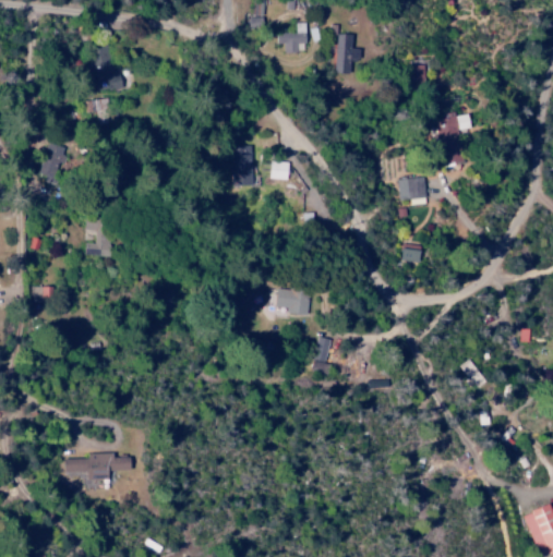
[(251,0),(251,27),(263,27),(264,0),(251,0)]
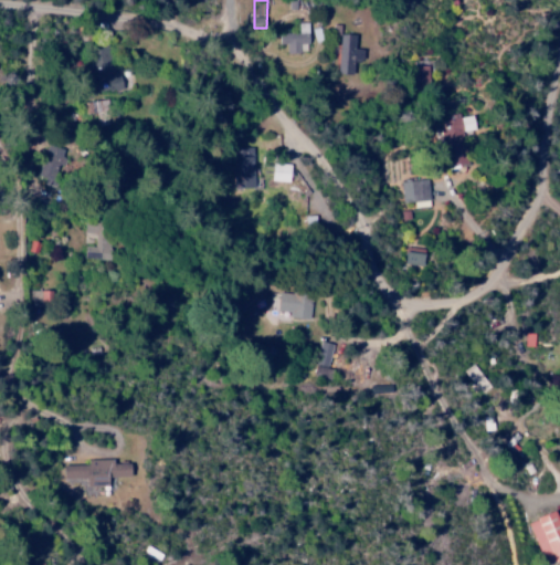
[(287,51),(310,51),(309,22),(299,22),(300,32),(281,33),(281,43),(287,43),(287,51)]
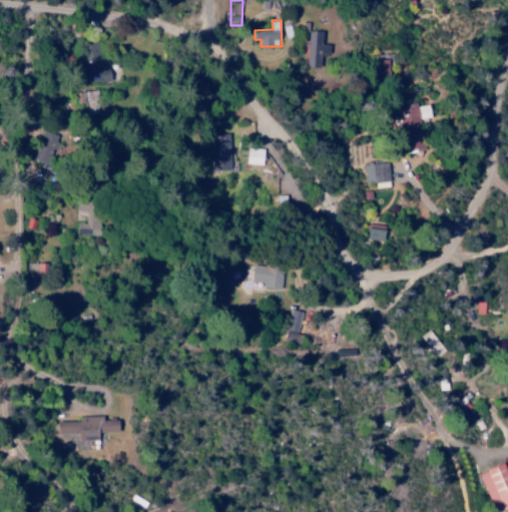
[(332,44),(325,43),(325,31),(310,30),(309,66),(323,66),(323,54),(331,54),(332,44)]
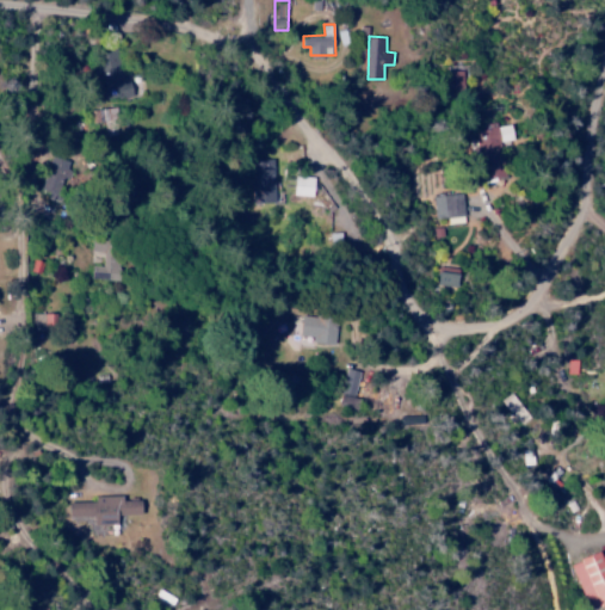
[(130,96),(122,49),(104,51),(106,67),(90,69),(93,87),(100,86),(103,102),(130,96)]
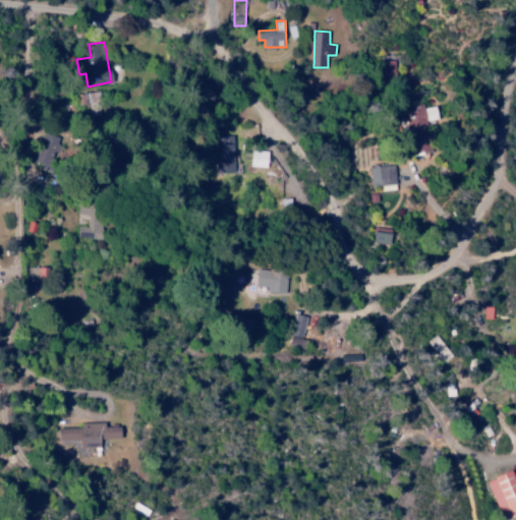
[(396,60),(385,60),(385,78),(396,78),(396,60)]
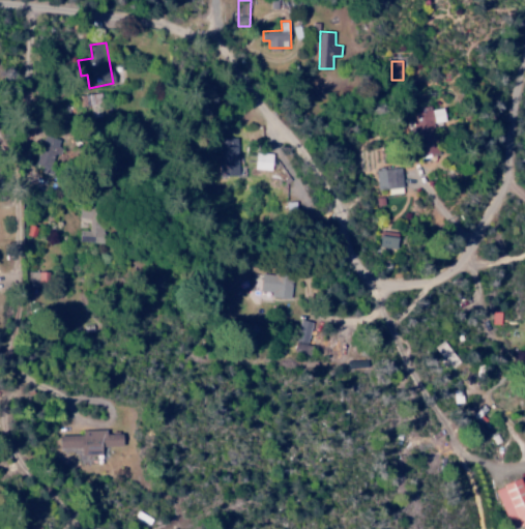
[(413,111),(417,143),(423,142),(425,155),(440,153),(436,123),(446,121),(444,108),(433,109),(433,108),(413,111)]
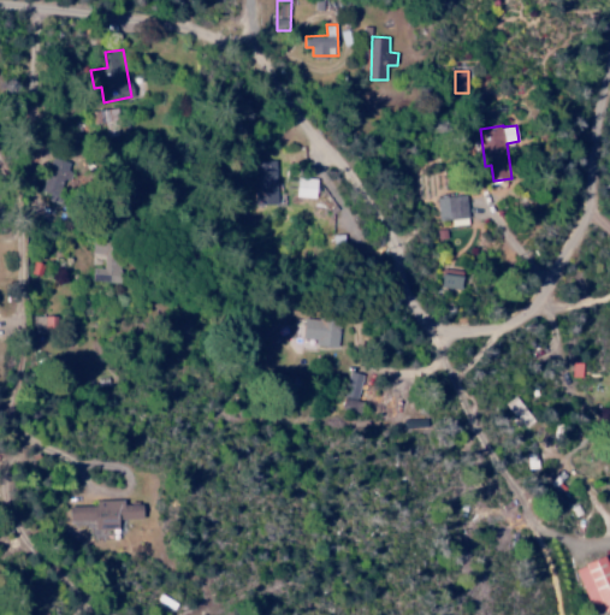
[(45,194),(61,199),(72,161),(55,157),(45,194)]
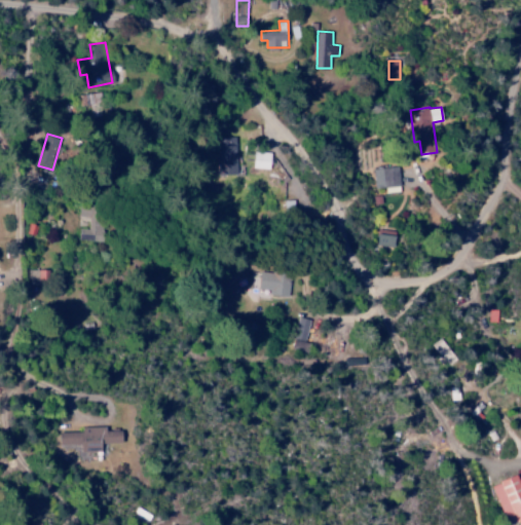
[(239,174),(237,136),(219,137),(221,174),(239,174)]
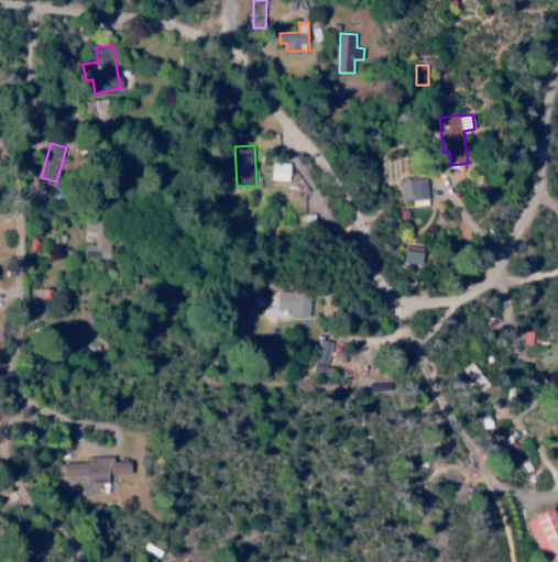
[(292,180),(292,162),(274,162),(273,180),(292,180)]
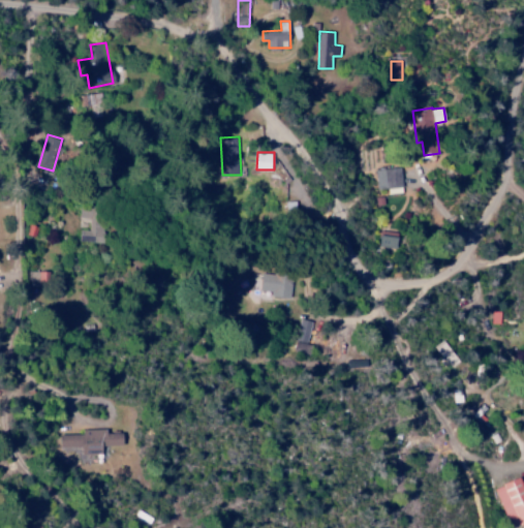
[(391,194),(405,192),(401,166),(378,169),(380,189),(390,188),(391,194)]
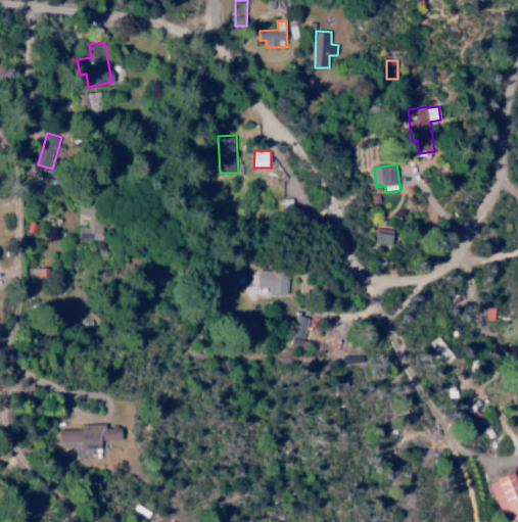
[(376,243),(392,245),(393,234),(377,232),(376,243)]
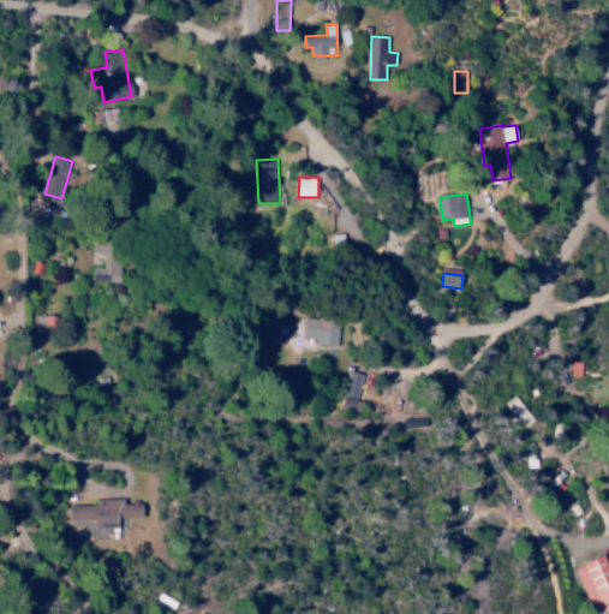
[(342,315),(322,313),(321,319),(305,317),(304,337),(317,338),(316,344),(340,346),(342,315)]
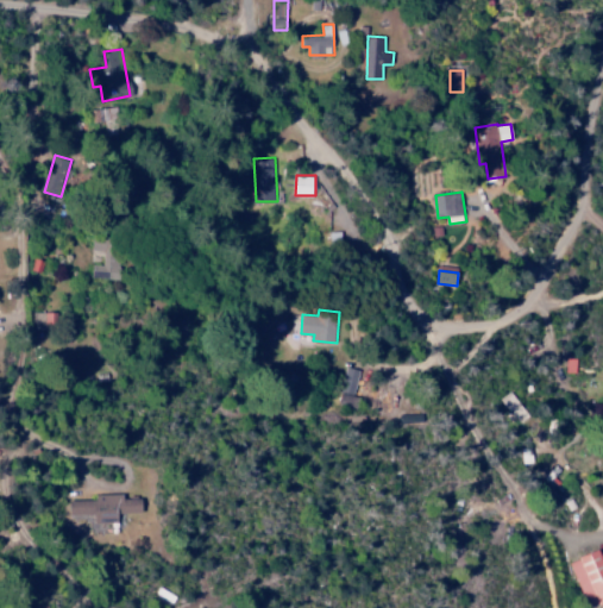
[(58,312),(37,311),(36,327),(58,327),(58,312)]
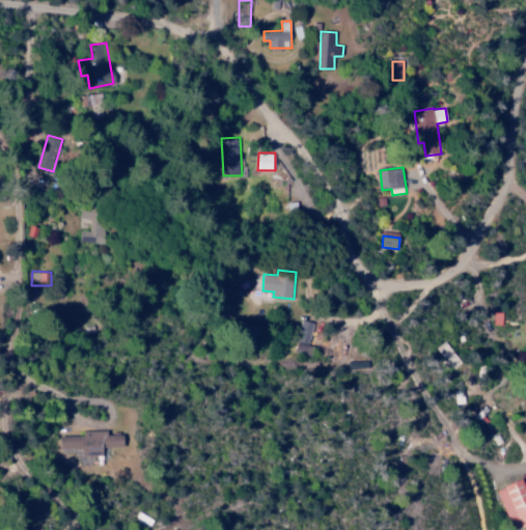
[(315,323),(304,319),(299,338),(310,341),(315,323)]
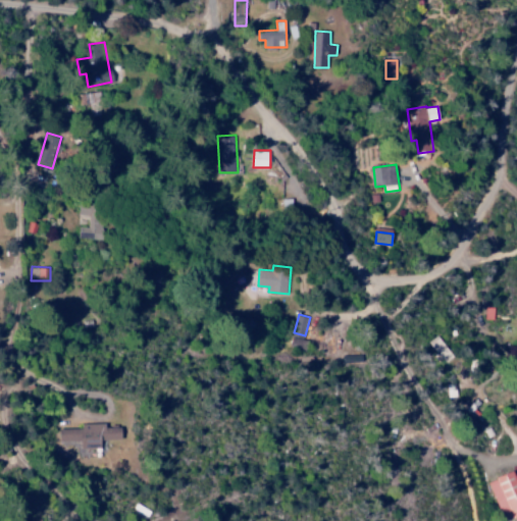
[(60,428),(61,440),(83,439),(83,447),(101,447),(101,439),(121,439),(120,426),(106,427),(106,423),(82,423),(83,428),(60,428)]
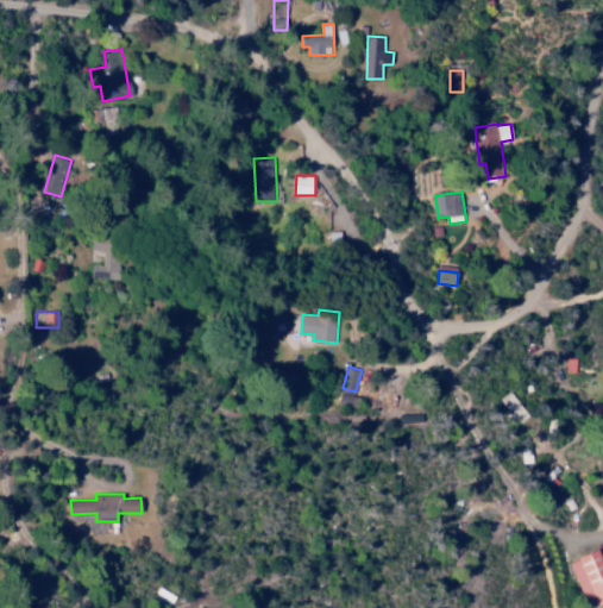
[(589,607),(602,601),(602,561),(598,550),(571,559),(589,607)]
